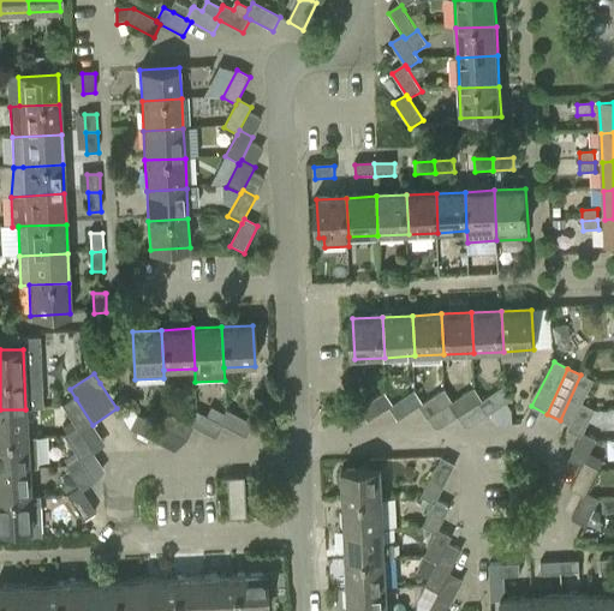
[(560,420),(571,426),(572,427),(583,406),(595,382),(580,375),(560,420)]
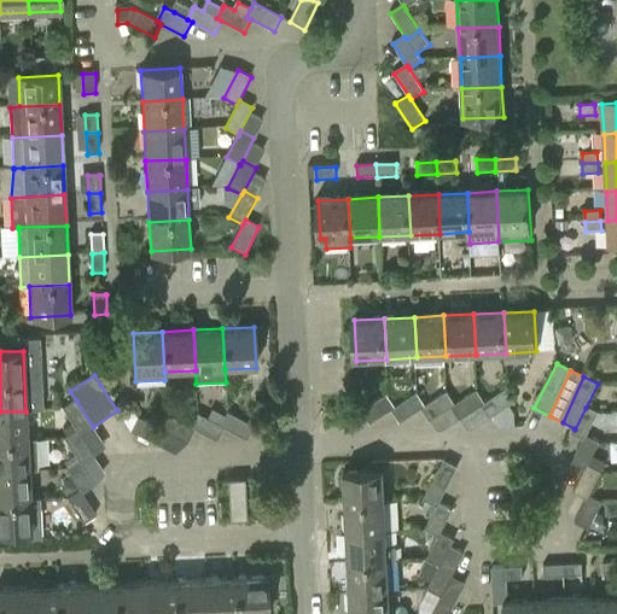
[(490,420),(513,404),(516,403),(507,390),(487,404),(485,404),(485,405),(482,408),(490,420)]
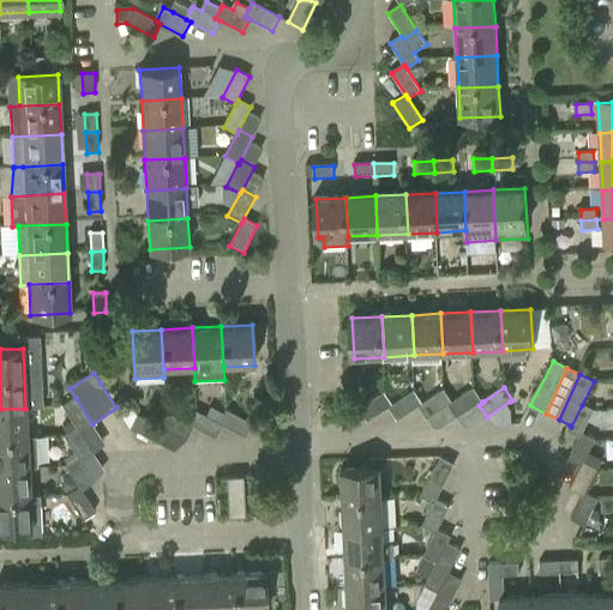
[(474,390),(452,403),(454,404),(449,406),(457,418),(479,405),(482,403),(482,402),(474,390)]
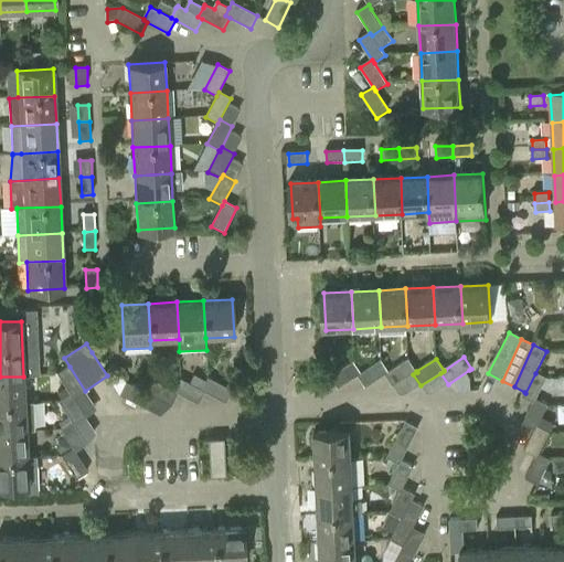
[(417,372),(416,371),(410,360),(390,372),(390,373),(386,375),(393,386),(413,374),(417,372)]
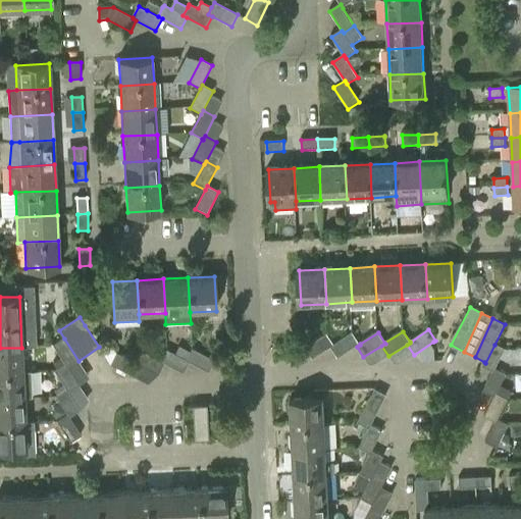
[(339,358),(357,347),(360,345),(360,344),(353,333),(335,346),(331,348),(339,358)]
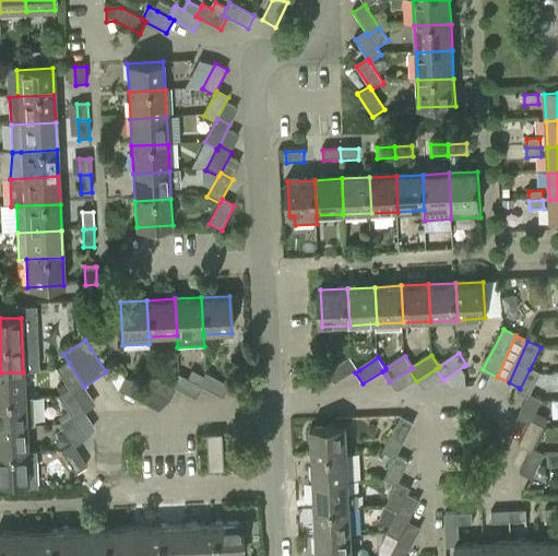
[(359,370),(352,358),(328,374),(335,386),(355,373),(359,370)]
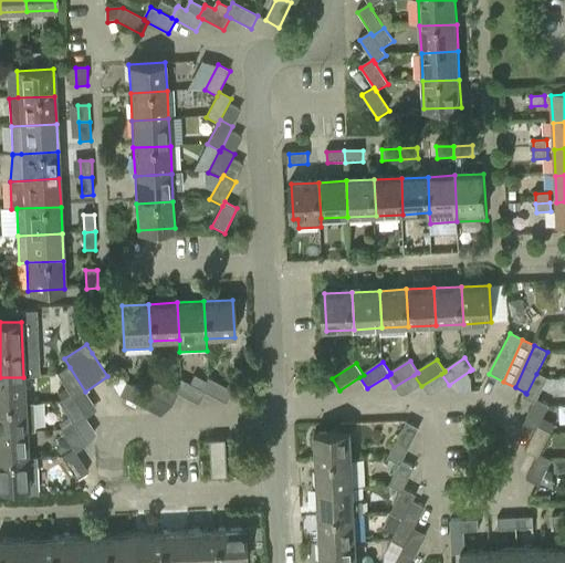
[(56,376),(70,396),(71,395),(73,399),(85,392),(70,367),(56,376)]
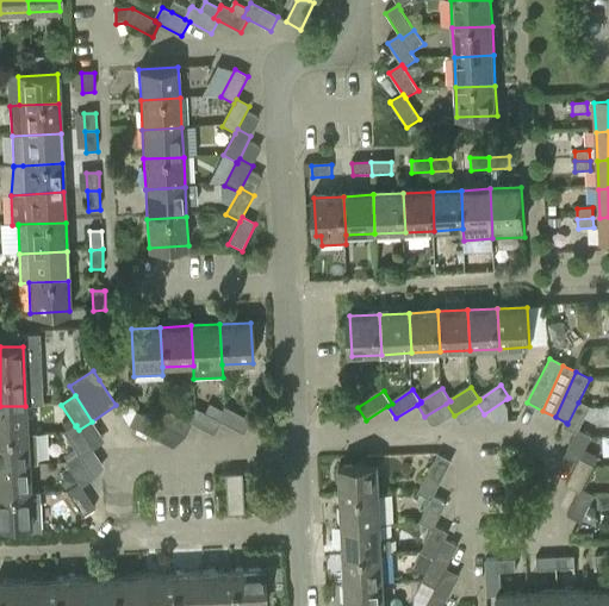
[(591,408),(578,403),(567,424),(566,423),(563,429),(577,436),(579,431),(591,408)]
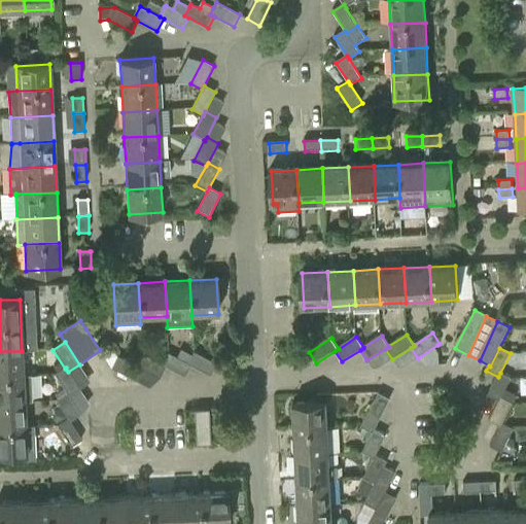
[(185,378),(190,367),(187,364),(191,356),(180,350),(176,358),(168,354),(162,365),(166,368),(185,378)]
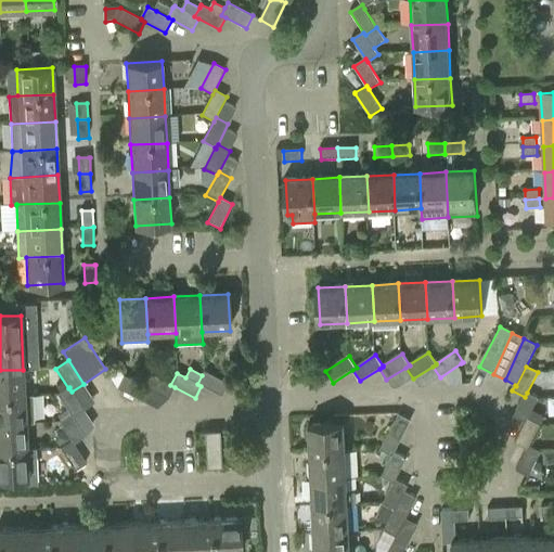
[(0,397),(24,397),(23,370),(0,370),(0,397)]
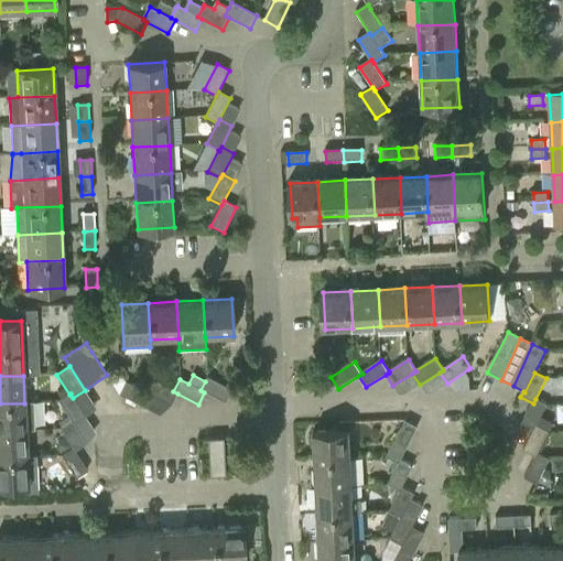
[(207,378),(205,381),(201,390),(204,392),(226,403),(231,390),(207,378)]
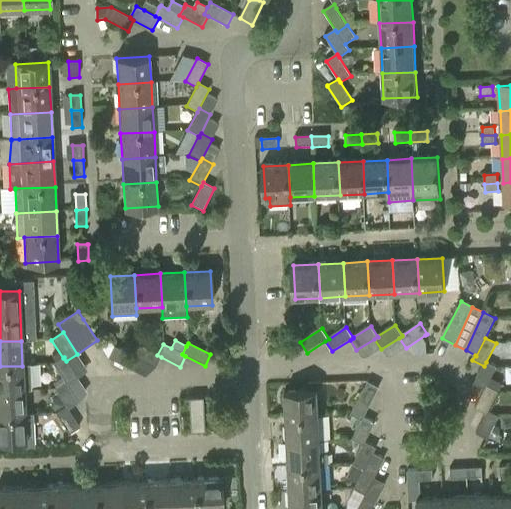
[(157,355),(138,345),(133,357),(136,358),(155,368),(161,357),(157,355)]
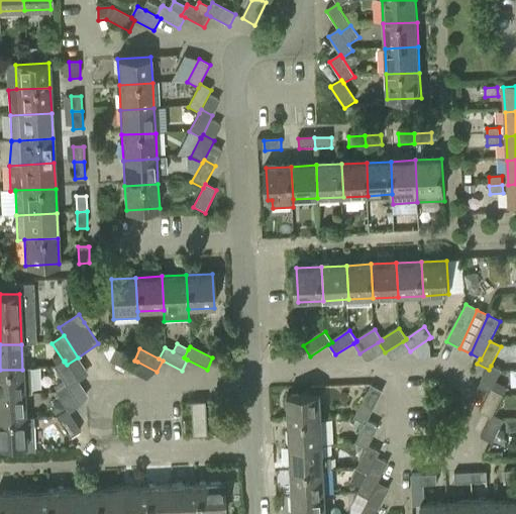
[(131,374),(137,362),(134,361),(133,360),(115,350),(109,362),(131,374)]
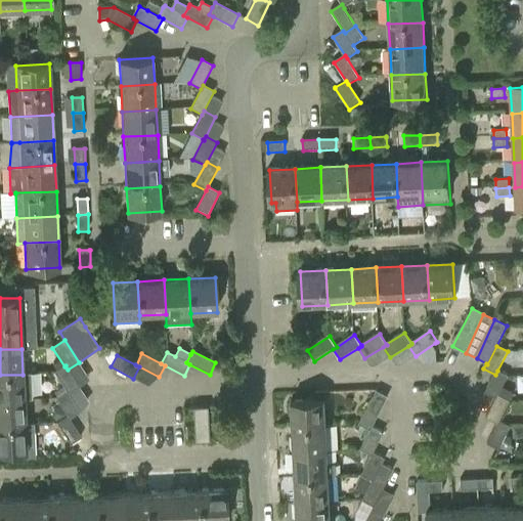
[(80,388),(68,370),(66,365),(64,366),(54,373),(66,391),(67,391),(69,394),(80,388)]
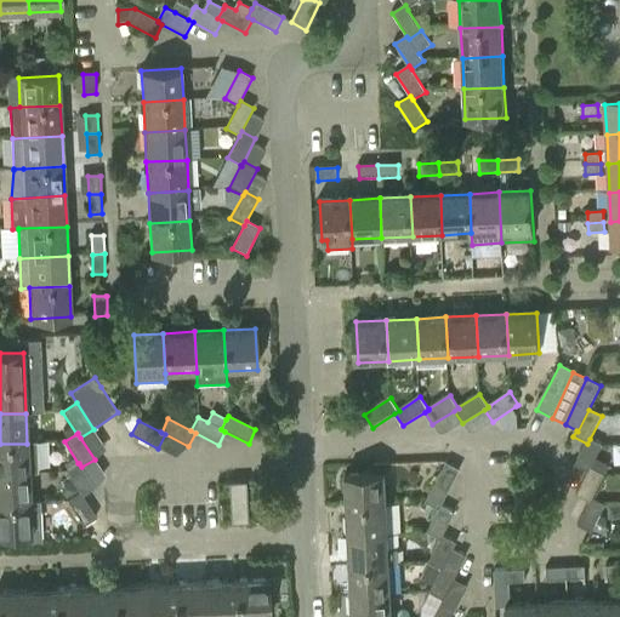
[(575,467),(589,473),(590,474),(592,469),(603,446),(590,439),(587,444),(575,467)]
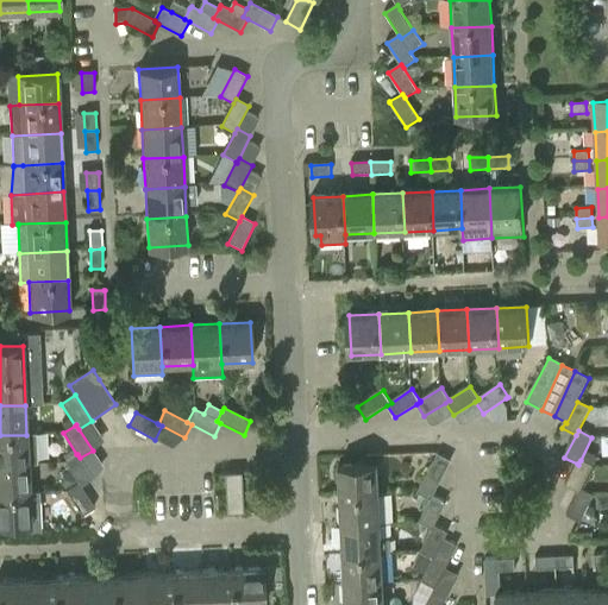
[(0,465),(29,464),(38,464),(37,434),(26,435),(0,435),(0,465)]
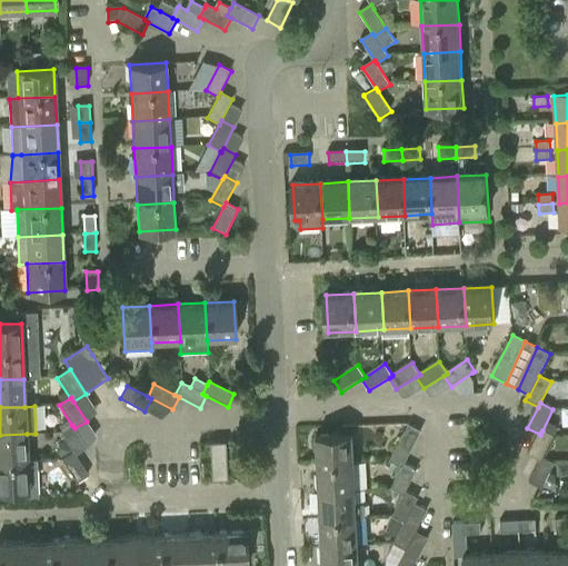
[(72,425),(71,425),(60,433),(73,453),(76,456),(88,449),(75,428),(72,425)]
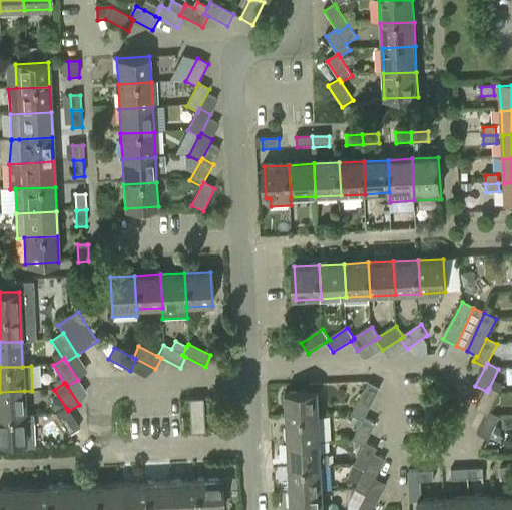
[(352,417),(354,418),(364,423),(365,419),(381,389),(369,383),(352,417)]
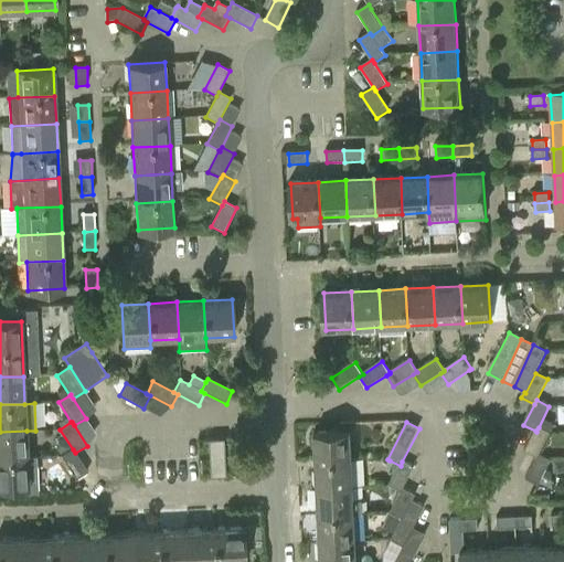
[(550,434),(539,427),(536,432),(535,431),(524,452),(536,458),(538,458),(539,455),(550,434)]
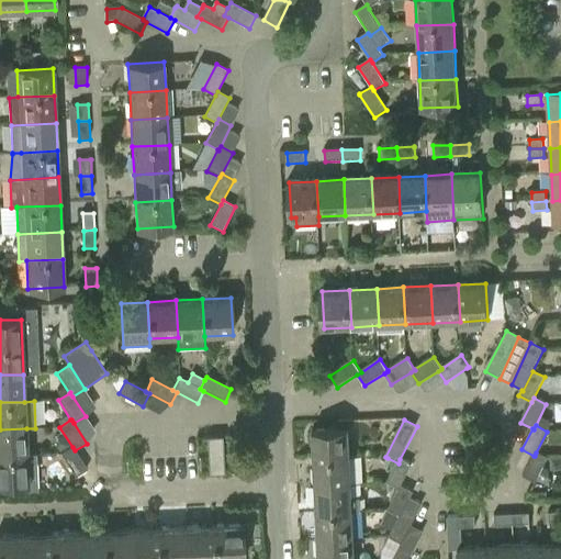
[(27,456),(26,428),(0,429),(0,457),(27,456)]
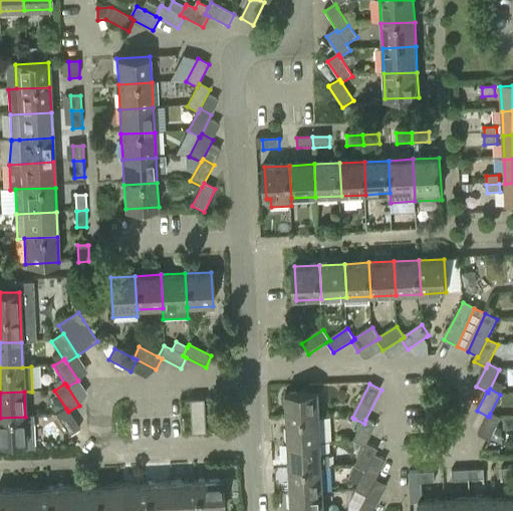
[(286,395),(287,420),(320,419),(319,394),(286,395)]
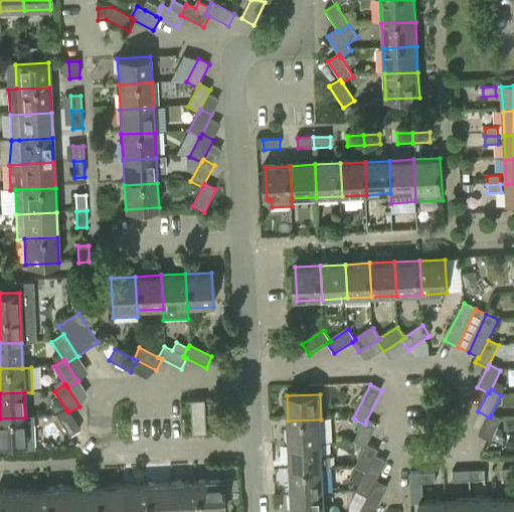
[(53,403),(51,409),(55,414),(64,408),(58,399),(53,403)]
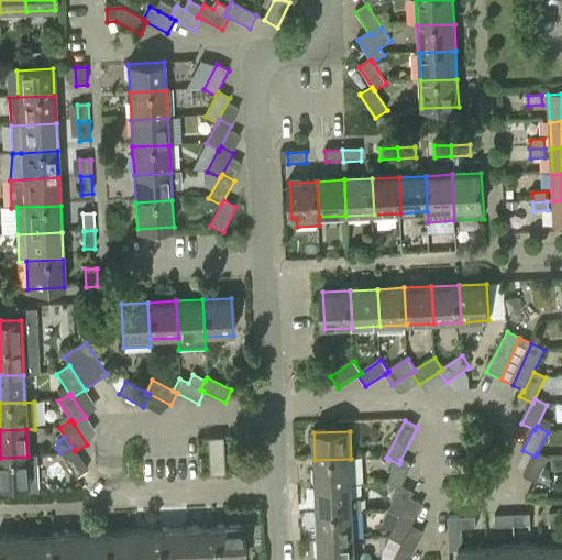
[(208,439),(208,451),(209,476),(224,475),(223,438),(208,439)]
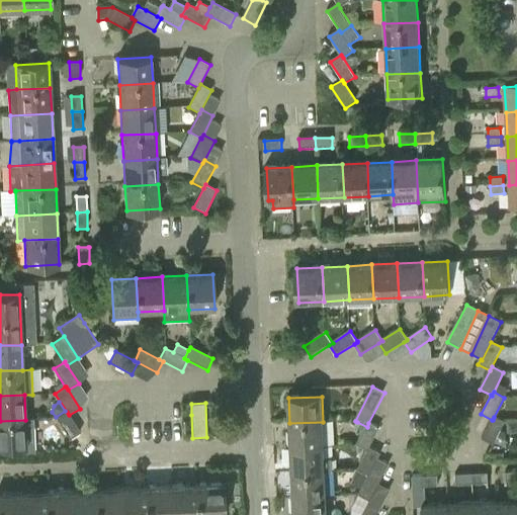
[(67,412),(56,419),(70,440),(81,433),(72,420),(69,415),(67,412)]
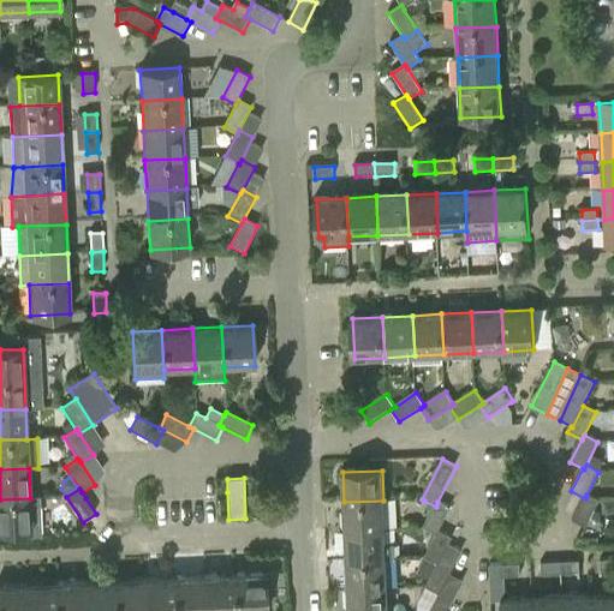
[(585,498),(584,498),(572,521),(586,528),(601,502),(586,495),(585,498)]
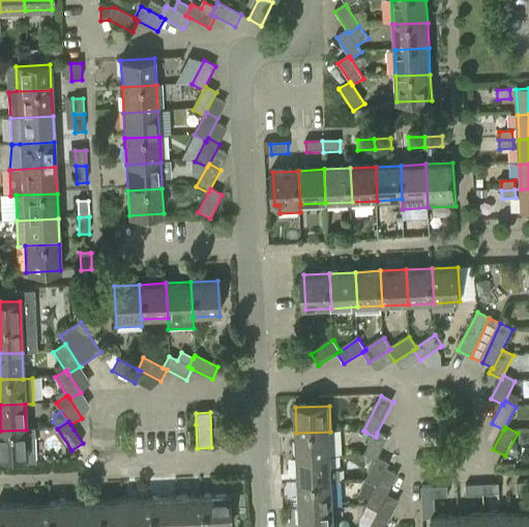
[(0,457),(19,457),(19,465),(36,464),(34,429),(26,430),(0,431),(0,457)]
